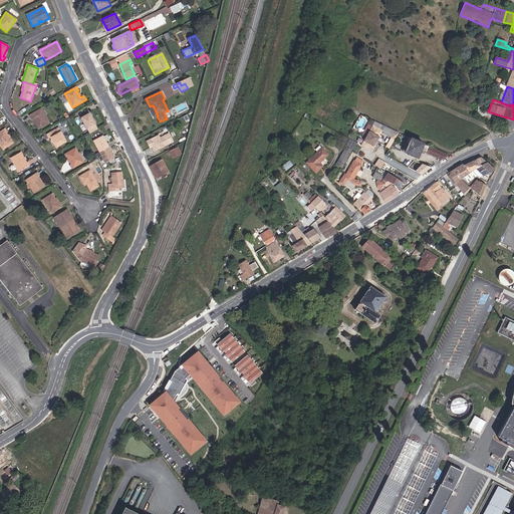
[(155,117),(157,116),(158,115),(153,105),(150,106),(155,117)]
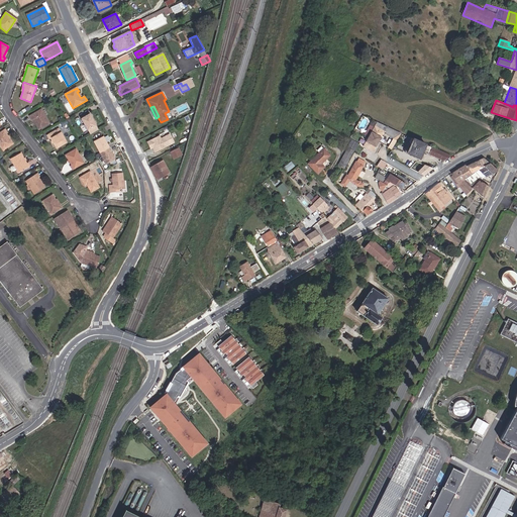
[(33,119),(35,124),(38,129),(49,123),(41,110),(29,117),(31,120),(33,119)]
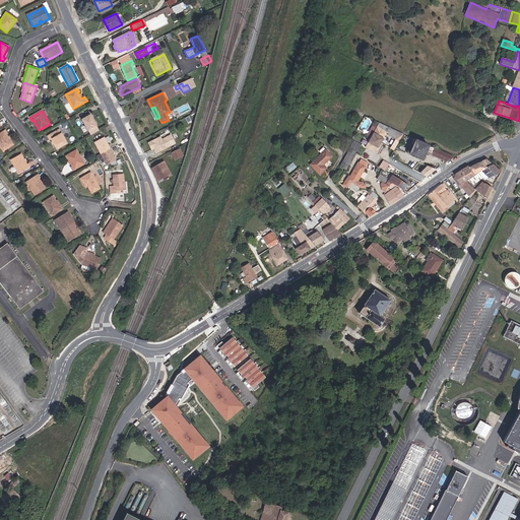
[(96,126),(90,115),(81,119),(88,131),(91,136),(100,131),(96,126)]
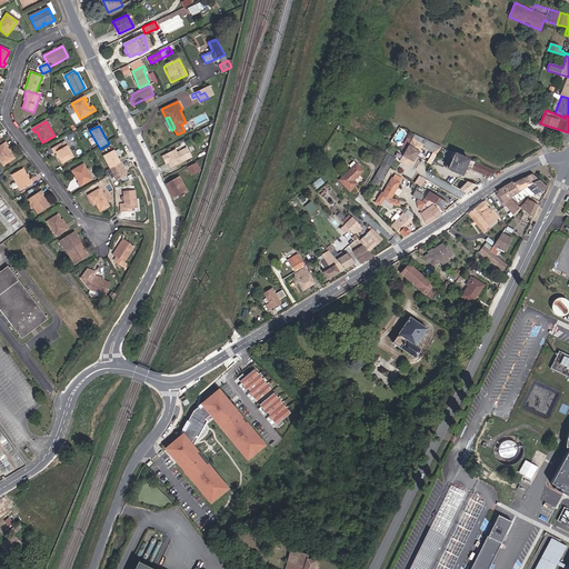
[(426,139),(415,135),(400,160),(410,167),(426,139)]
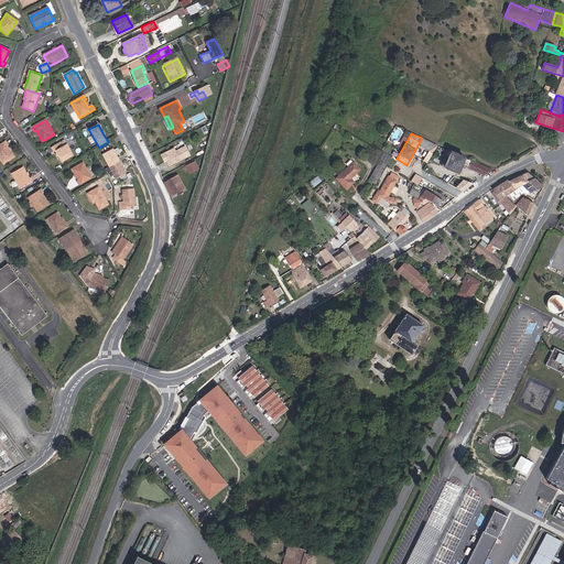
[(437,145),(424,139),(421,147),(433,153),(437,145)]
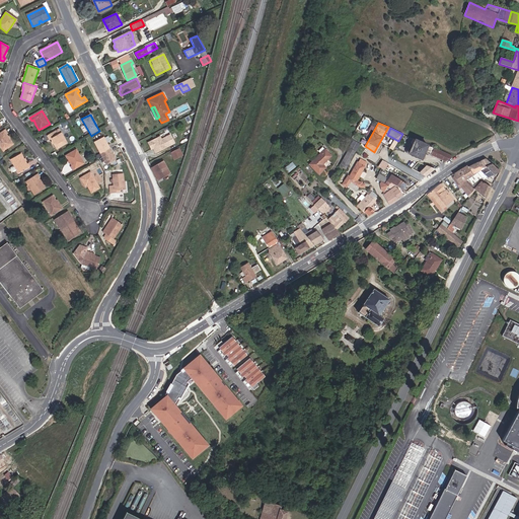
[(67,143),(59,129),(48,136),(49,140),(51,139),(57,149),(67,143)]
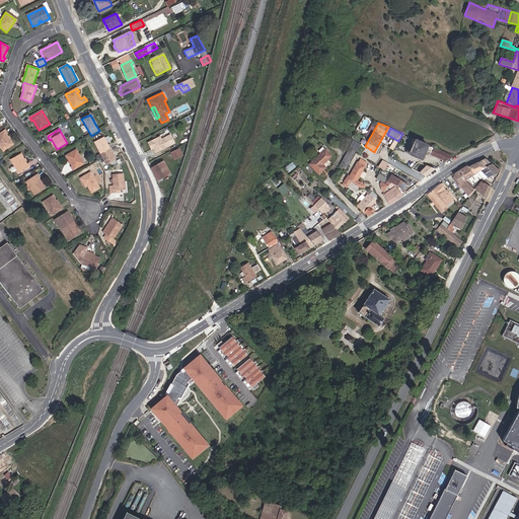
[(5,130),(0,133),(0,147),(3,151),(12,145),(6,135),(7,134),(5,130)]
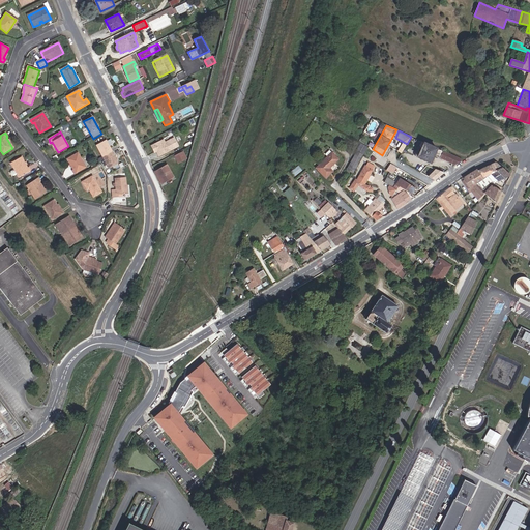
[(159,156),(179,147),(174,137),(165,142),(164,140),(154,144),(156,148),(158,150),(159,152),(157,153),(159,156)]
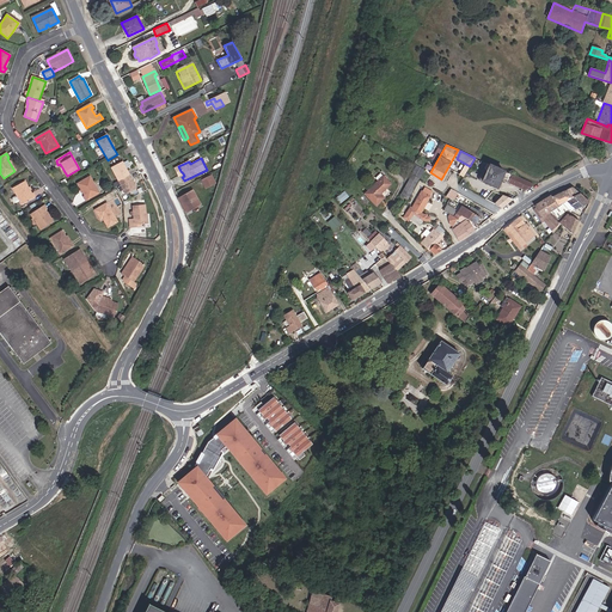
[(136,189),(122,163),(111,169),(126,195),(136,189)]
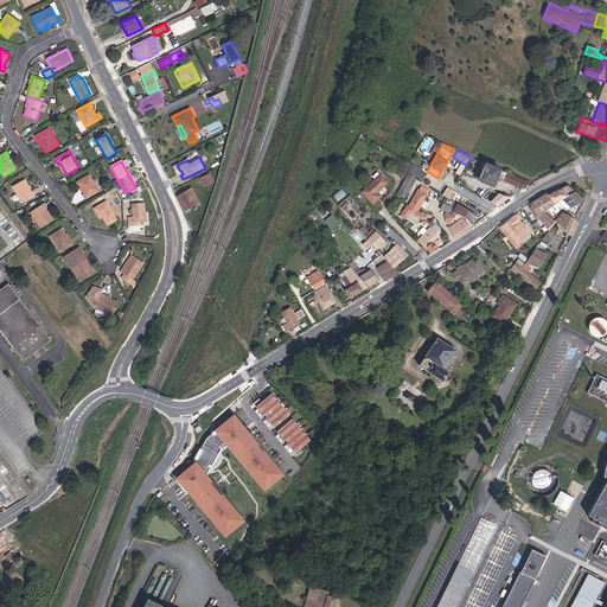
[(528,183),(486,164),(478,179),(492,186),(497,177),(521,187),(526,184),(528,183)]
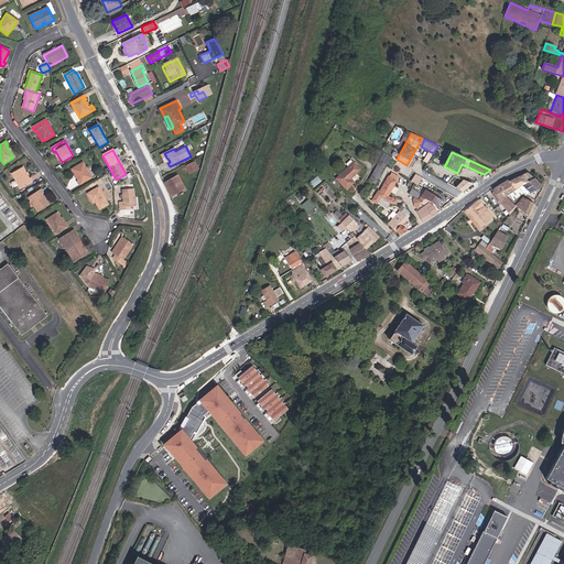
[(369,180),(371,181),(382,162),(380,161),(369,180)]
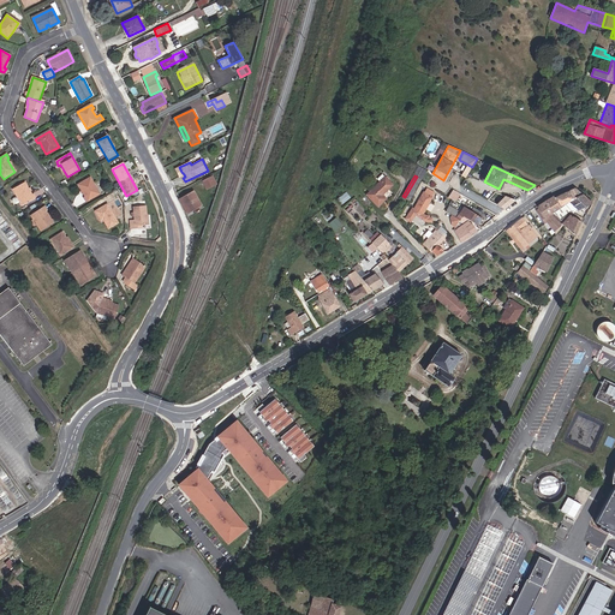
[(202,181),(206,191),(216,186),(212,177),(202,181)]
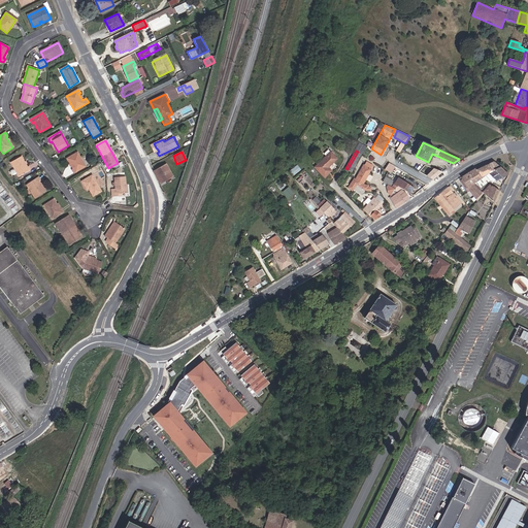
[(315,167),(325,176),(331,170),(328,167),(337,158),(331,152),(315,167)]
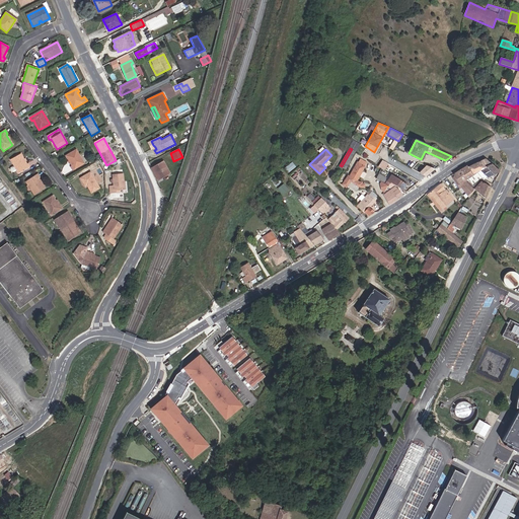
[(352,149),(342,166),(345,168),(355,151),(352,149)]
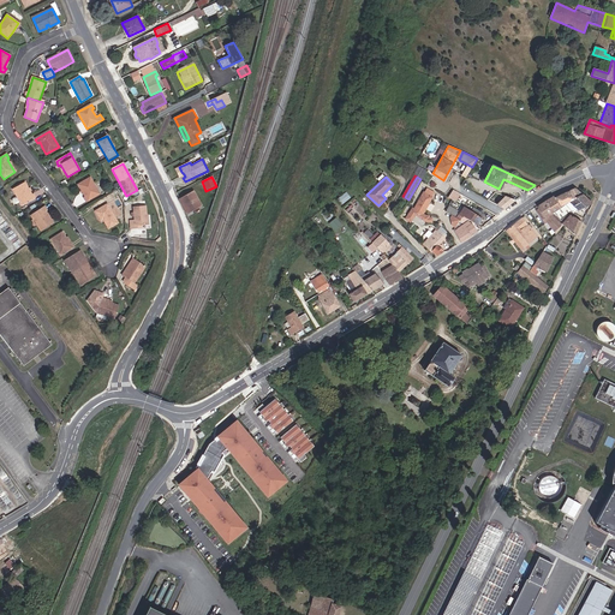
[(100,195),(90,178),(78,185),(85,197),(84,198),(87,202),(100,195)]
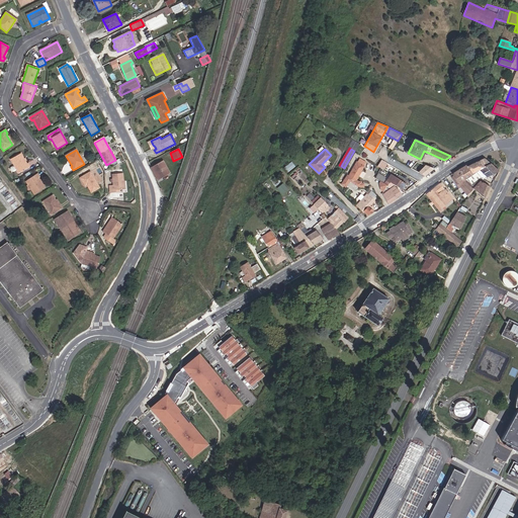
[(26,164),(20,154),(10,159),(18,173),(29,167),(28,163),(26,164)]
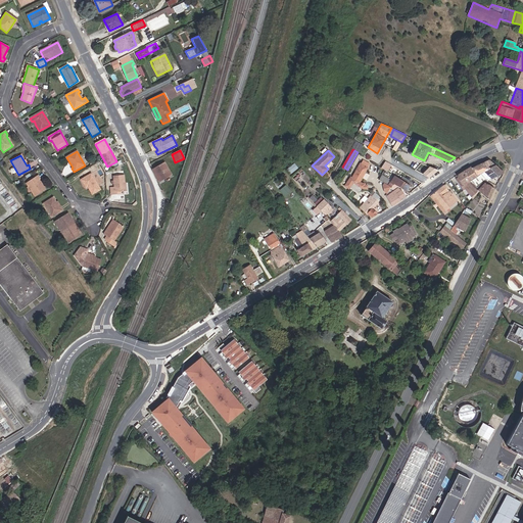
[(489,159),(485,161),(489,168),(495,176),(503,172),(489,159)]
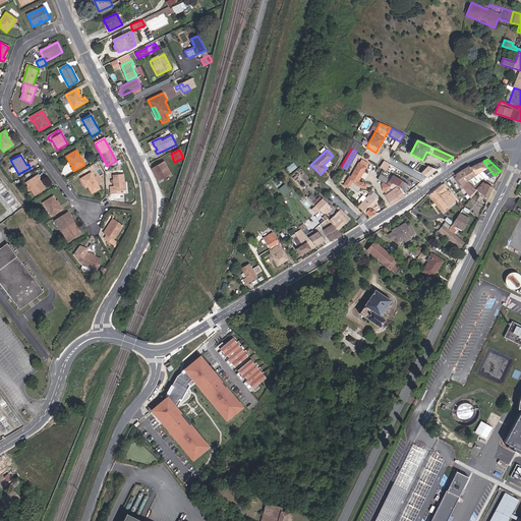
[(358,181),(366,167),(368,163),(361,160),(359,163),(351,177),(349,177),(345,185),(348,187),(350,185),(352,182),(359,188),(365,188),(366,184),(363,184),(363,182),(360,182),(358,181)]
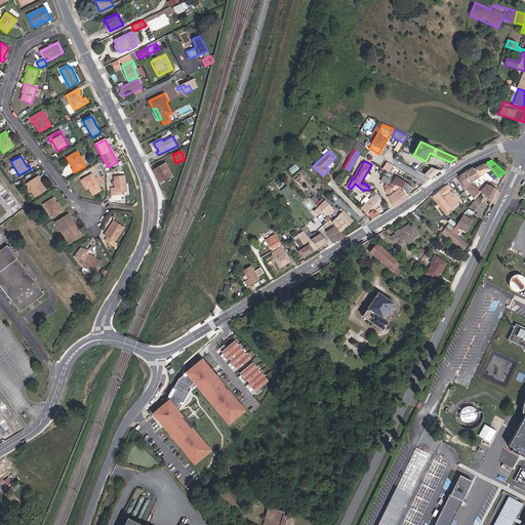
[(387,161),(384,168),(390,171),(393,165),(387,161)]
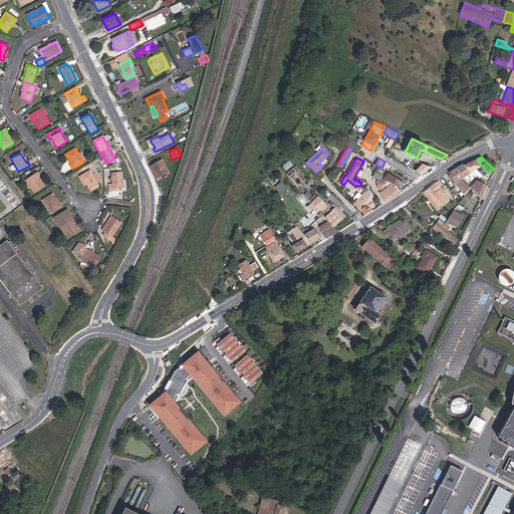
[(472,171),(474,173),(481,165),(477,159),(464,165),(469,173),(472,171)]
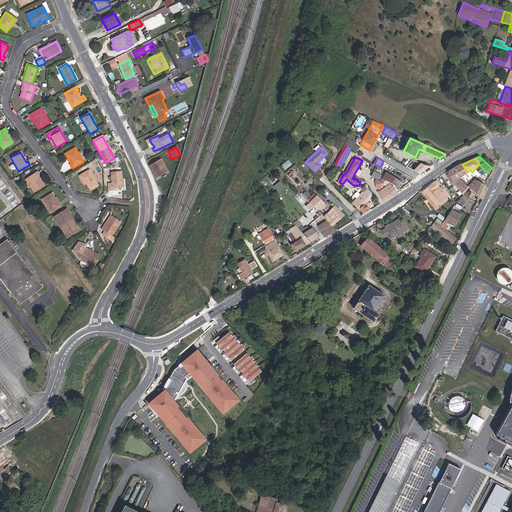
[(162,159),(150,166),(157,177),(168,171),(162,159)]
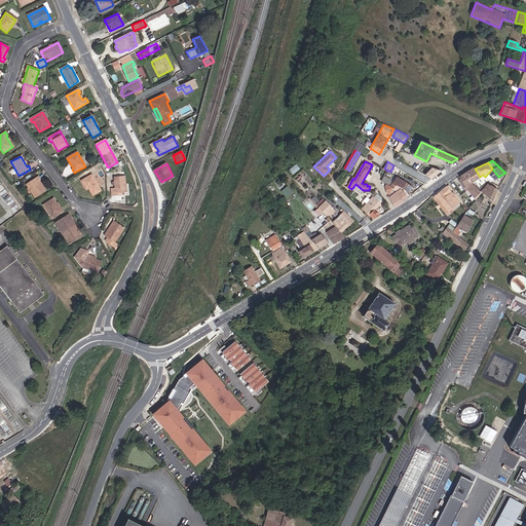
[(289,170),(293,175),(299,170),(296,165),(289,170)]
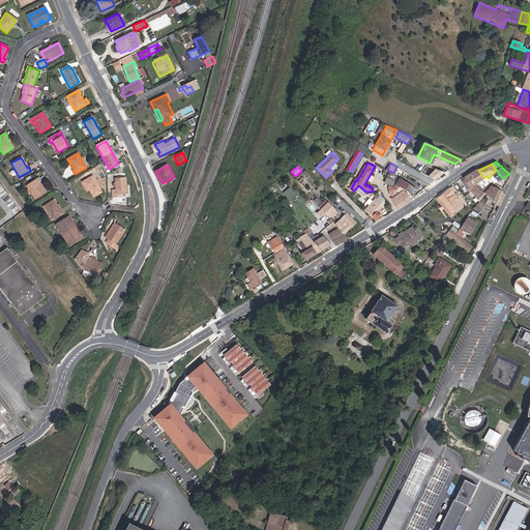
[(429,175),(437,180),(443,172),(435,167),(429,175)]
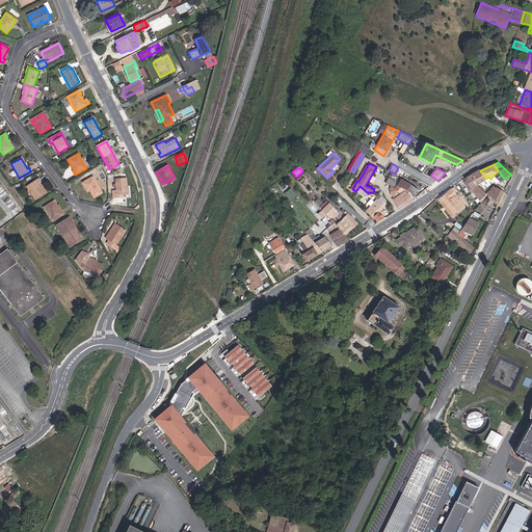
[(431,171),(427,168),(422,173),(428,177),(431,171)]
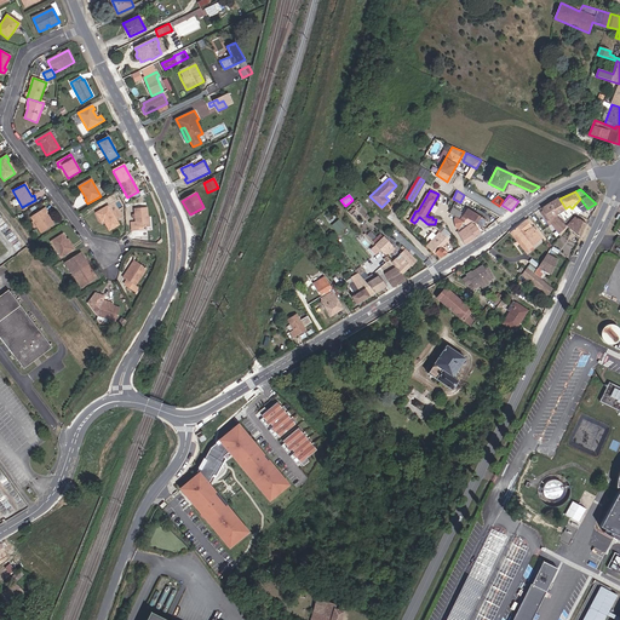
[(558,196),(550,202),(558,214),(566,208),(560,199),(558,196)]
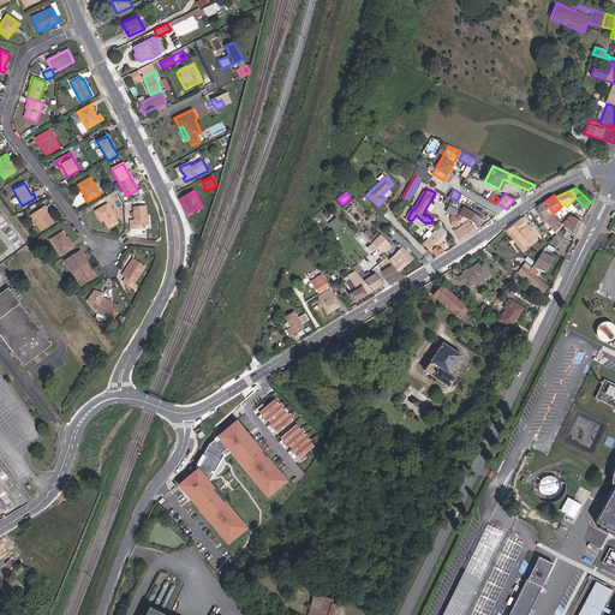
[(567,207),(573,212),(577,209),(578,209),(583,207),(575,197),(567,207)]
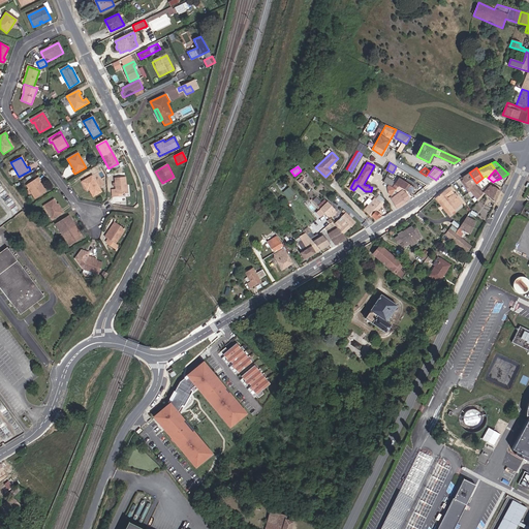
[(478,187),(479,186),(476,183),(469,173),(463,177),(469,187),(468,188),(476,198),(483,192),(478,187)]
